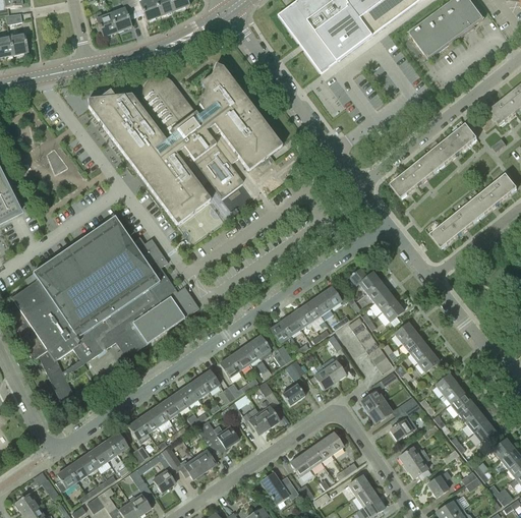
[(112,11),(110,12),(117,32),(131,26),(127,14),(134,11),(129,0),(121,0),(124,7),(118,9),(117,8),(112,10),(112,11)]
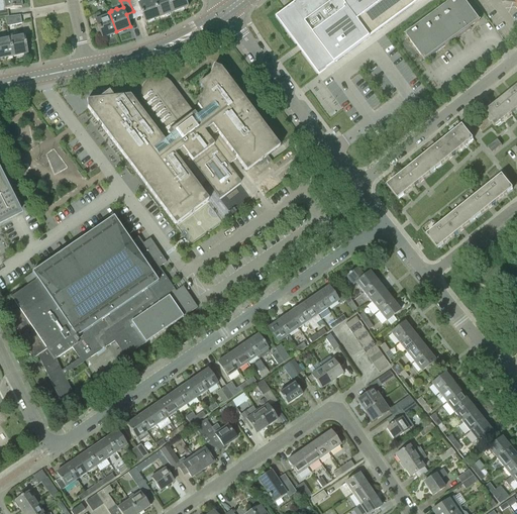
[(160,15),(152,0),(128,0),(133,11),(140,9),(144,20),(160,15)]
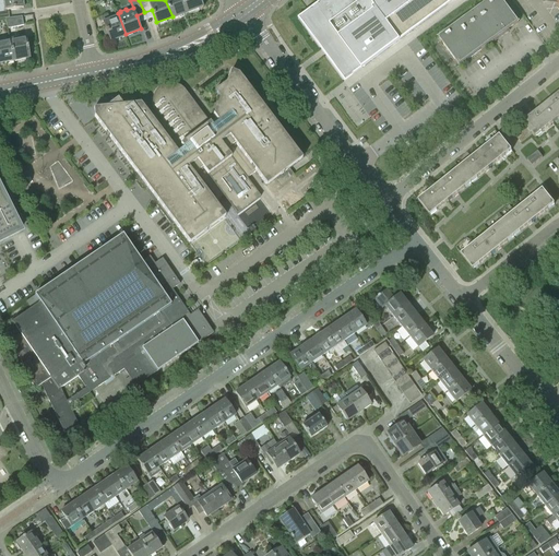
[(188,11),(182,0),(165,0),(173,16),(188,11)]
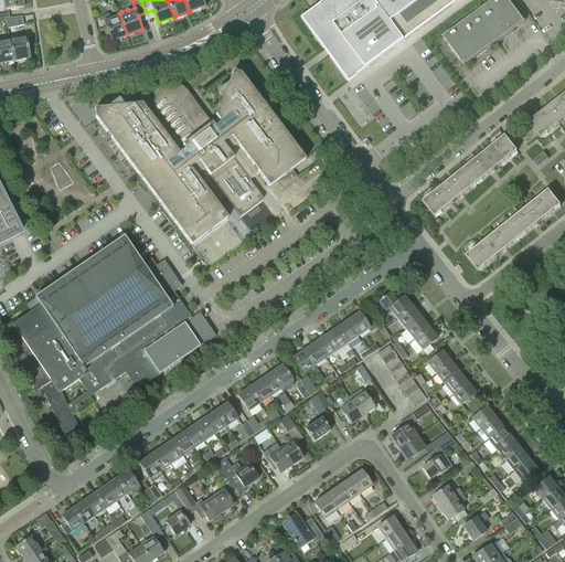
[(184,0),(190,11),(205,4),(203,0),(184,0)]
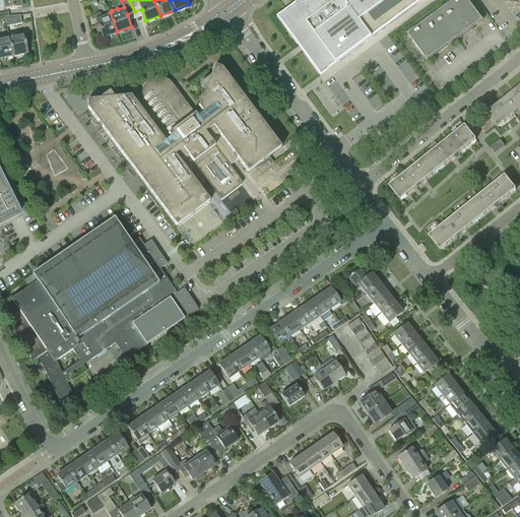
[(336,61),(418,0),(295,0),(293,2),(336,61)]
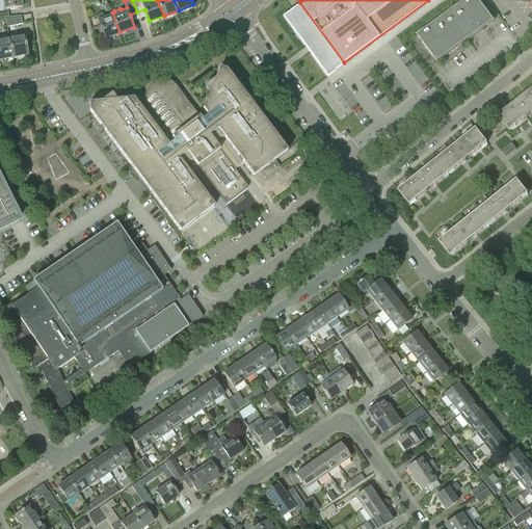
[(462,0),(418,33),(437,60),(494,19),(479,0),(462,0)]
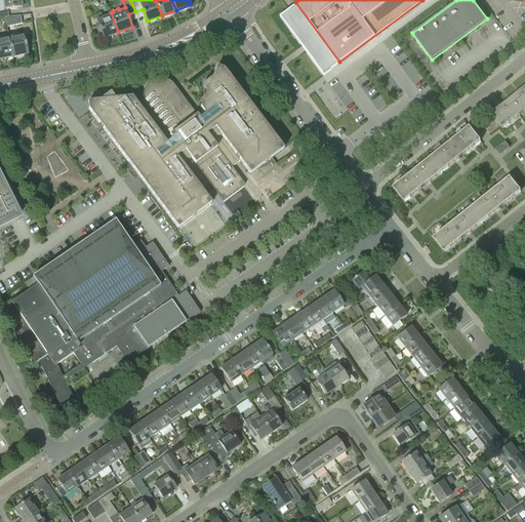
[(118,32),(111,12),(103,15),(101,11),(94,13),(104,37),(118,32)]
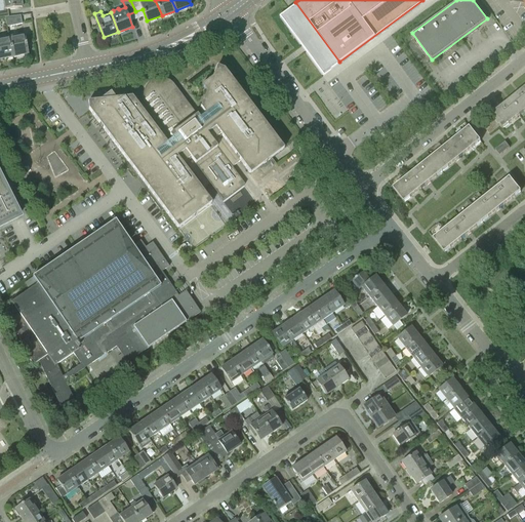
[(21,13),(5,15),(7,25),(22,22),(21,13)]
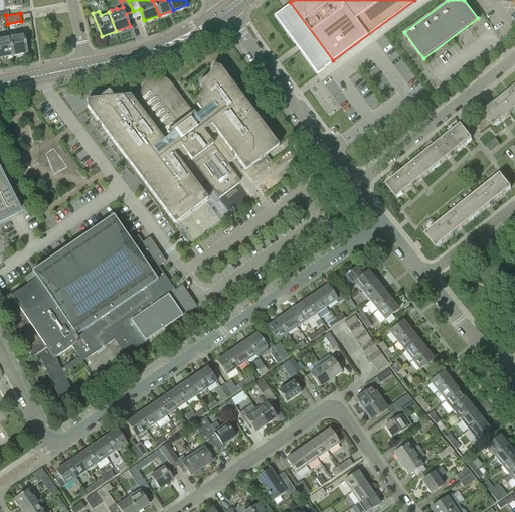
[(11,34),(8,34),(12,54),(27,51),(23,31),(16,33),(16,31),(10,32),(11,34)]
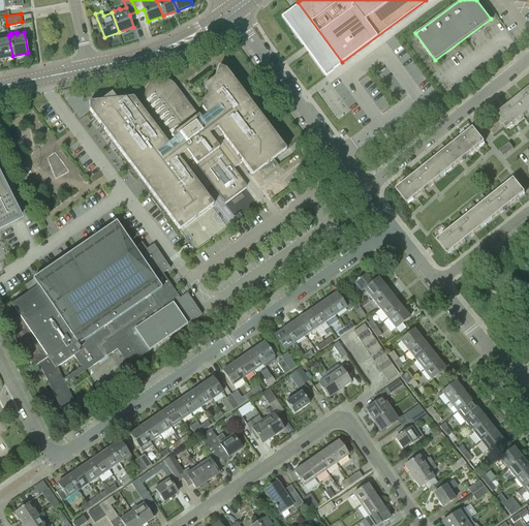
[(0,58),(12,56),(8,35),(6,36),(6,35),(0,35),(0,58)]
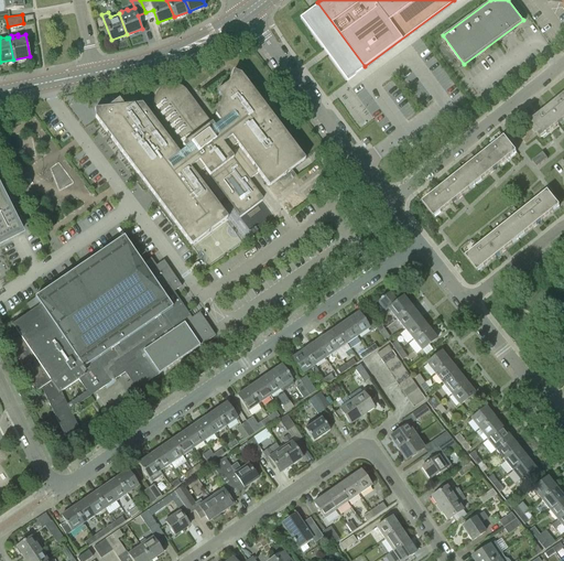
[(304,158),(267,108),(240,73),(232,69),(215,114),(217,117),(212,121),(186,89),(185,87),(184,86),(183,85),(181,84),(180,83),(179,83),(176,82),(174,82),(173,82),(171,82),(170,82),(167,82),(165,83),(164,83),(162,84),(161,85),(160,86),(159,87),(158,89),(156,90),(155,92),(154,94),(154,95),(153,97),(153,99),(153,100),(153,103),(154,104),(154,106),(155,107),(155,109),(150,114),(141,103),(94,107),(95,116),(158,200),(156,201),(156,202),(172,223),(174,223),(175,222),(191,244),(227,216),(216,202),(225,195),(239,214),(262,196),(249,177),(258,171),(268,185),(291,168),(296,174),(313,161),(307,154),(304,158)]
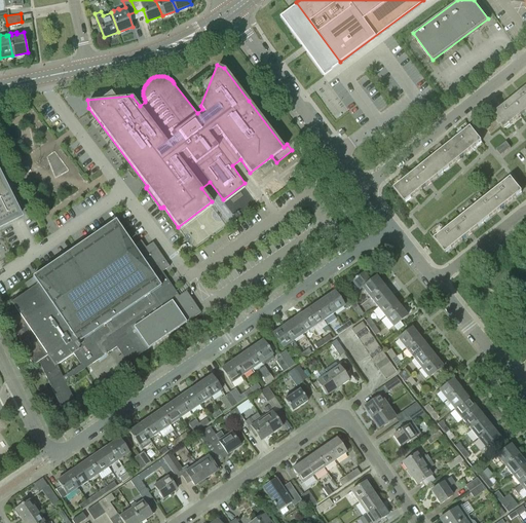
[(525,108),(525,85),(492,113),(495,116),(484,124),(490,132),(500,123),(503,126),(525,108)]
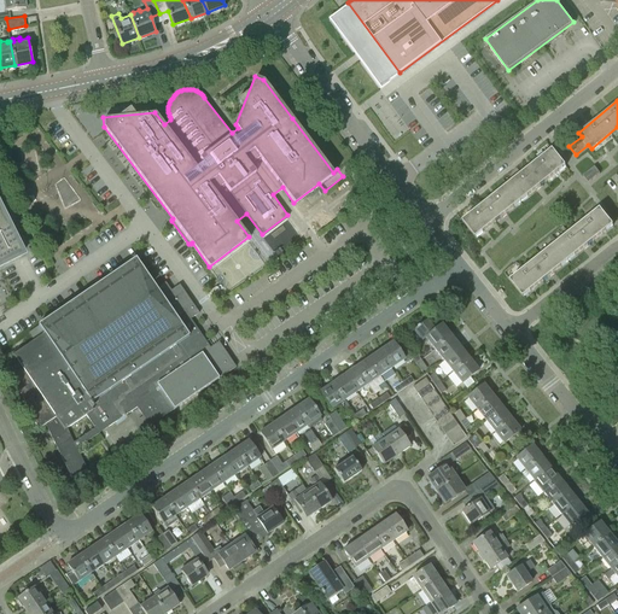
[(553,147),(507,183),(520,199),(565,163),(553,147)]
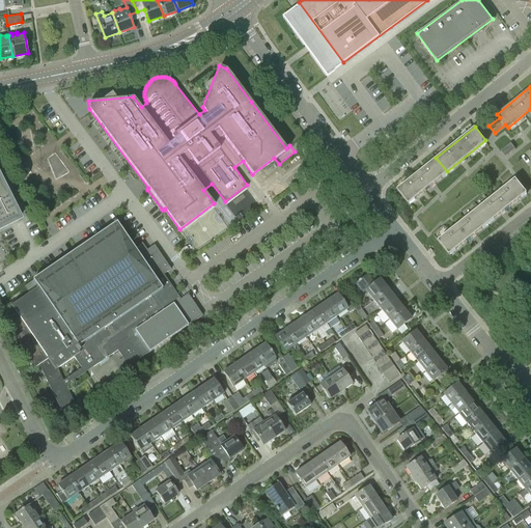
[(515,146),(510,141),(501,148),(505,155),(515,146)]
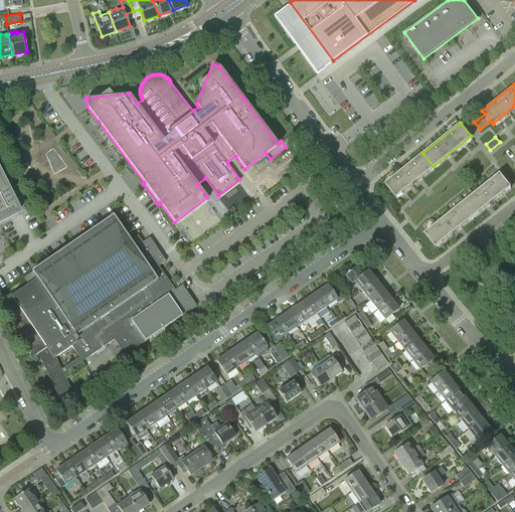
[(54,169),(66,162),(54,144),(42,151),(54,169)]
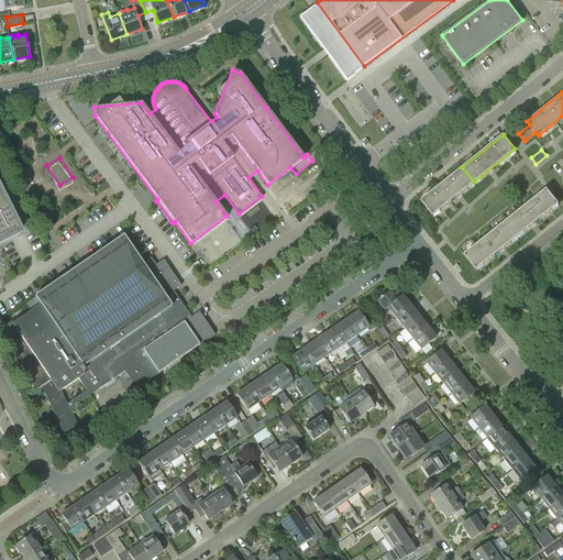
[(474,182),(462,167),(421,199),(433,215),(474,182)]
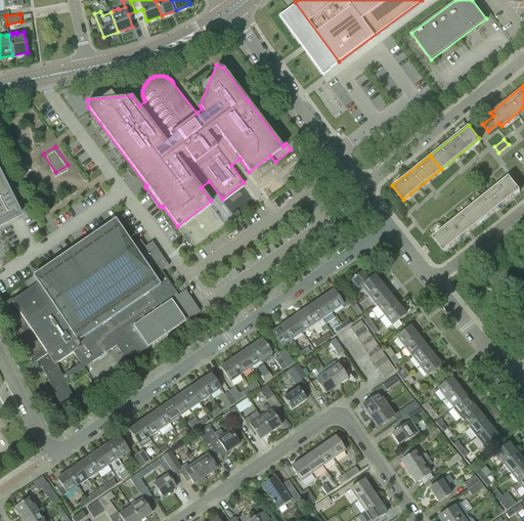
[(509,175),(471,206),(481,219),(520,188),(509,175)]
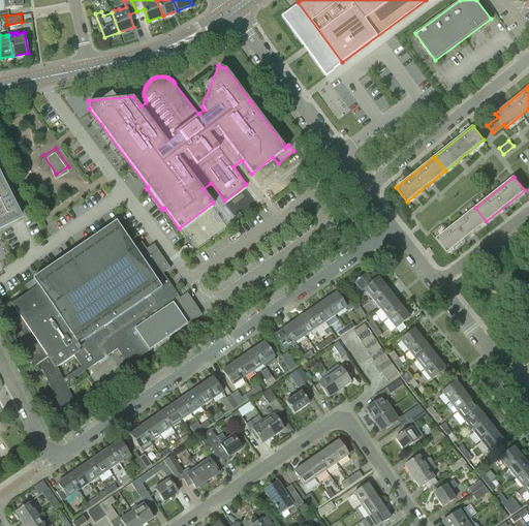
[(11,204),(13,203),(5,186),(3,187),(0,180),(0,225),(19,216),(11,204)]
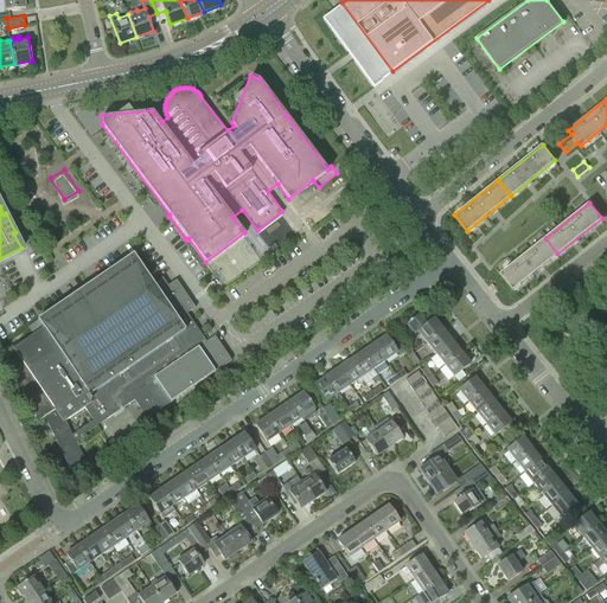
[(557,254),(545,238),(500,274),(513,289),(557,254)]
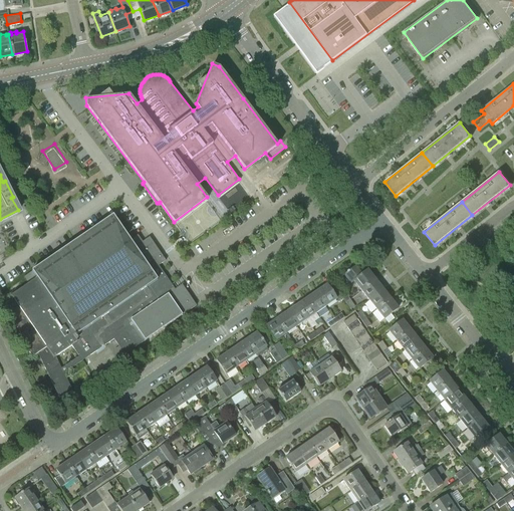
[(72,390),(55,354),(71,343),(82,358),(113,336),(124,352),(196,303),(182,282),(175,287),(166,276),(159,263),(166,258),(150,235),(143,240),(138,233),(130,238),(112,213),(31,269),(36,276),(10,294),(13,297),(6,302),(31,354),(37,350),(59,396),(72,390)]
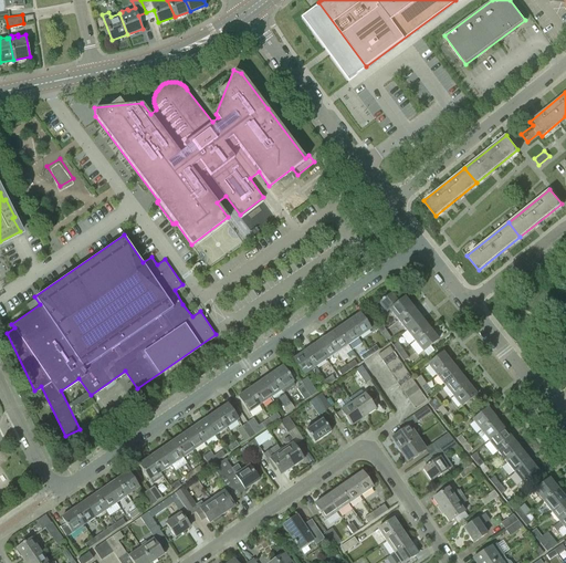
[(398,318),(412,305),(405,295),(398,300),(390,290),(381,298),(386,303),(387,302),(390,306),(389,308),(398,318)]
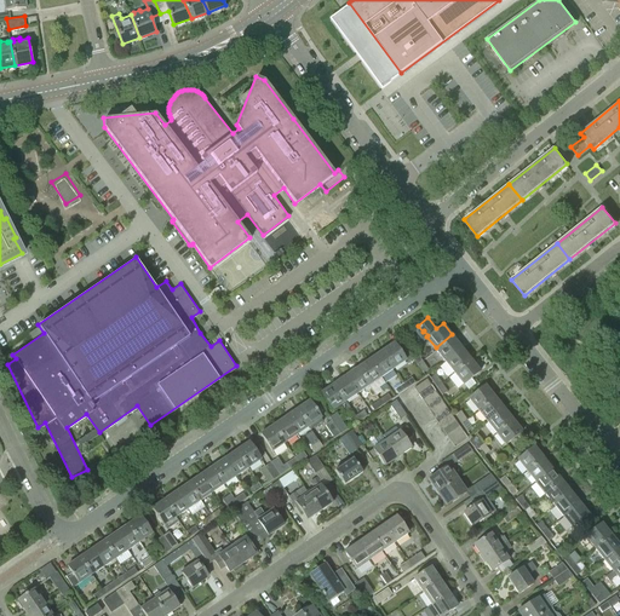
[(452,334),(436,347),(445,360),(461,346),(452,334)]
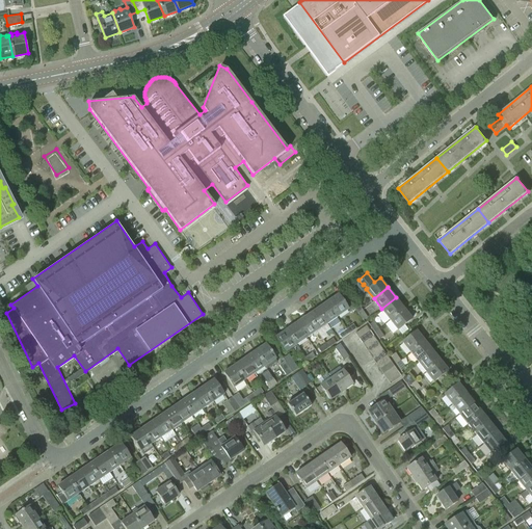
[(338,293),(327,299),(337,315),(347,308),(349,311),(354,307),(352,303),(348,296),(342,299),(338,293)]
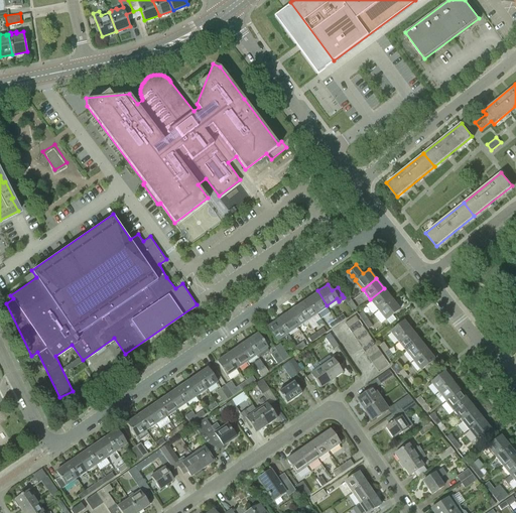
[(384,288),(370,299),(378,308),(391,297),(384,288)]
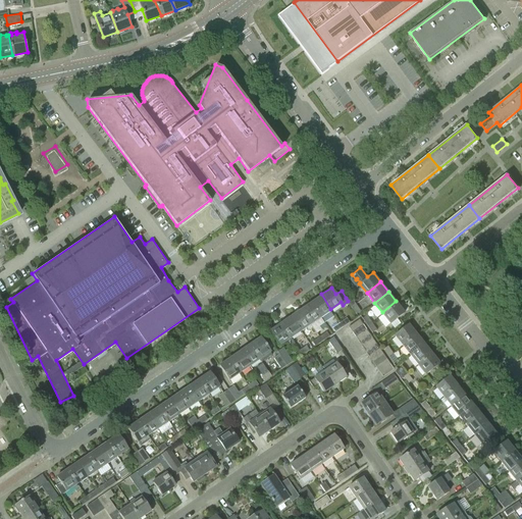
[(321,294),(311,301),(320,315),(330,309),(321,294)]
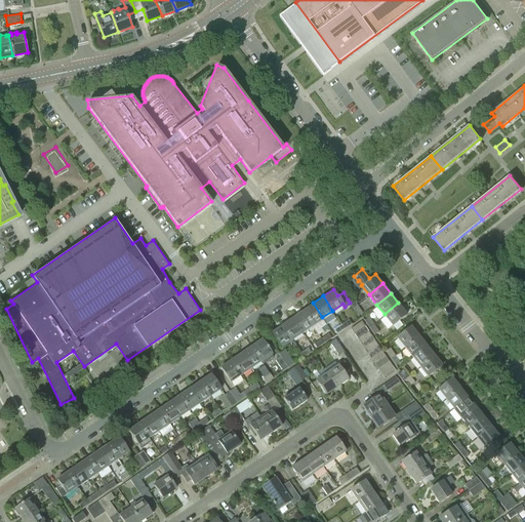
[(352,296),(348,299),(350,303),(353,307),(357,304),(352,296)]
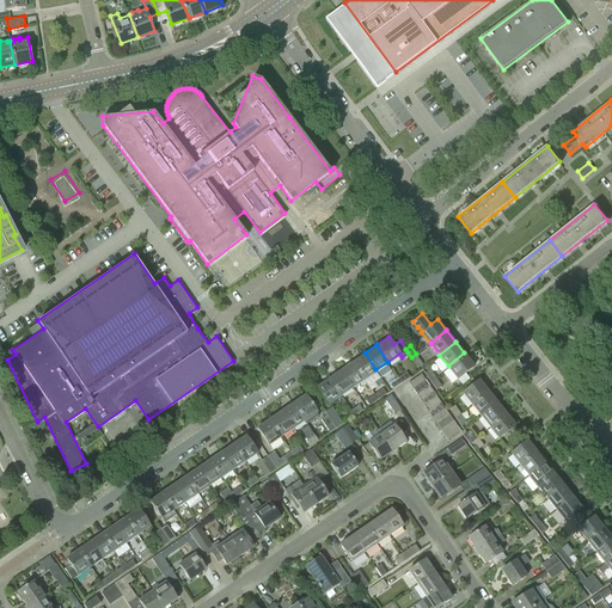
[(365,352),(353,361),(363,378),(375,369),(365,352)]
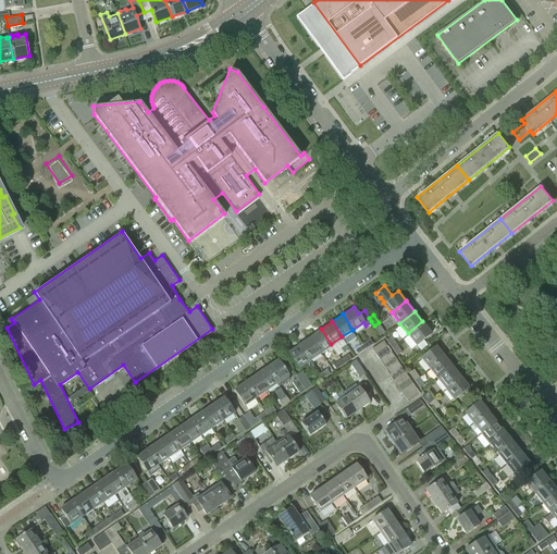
[(431,332),(422,321),(408,333),(416,344),(431,332)]
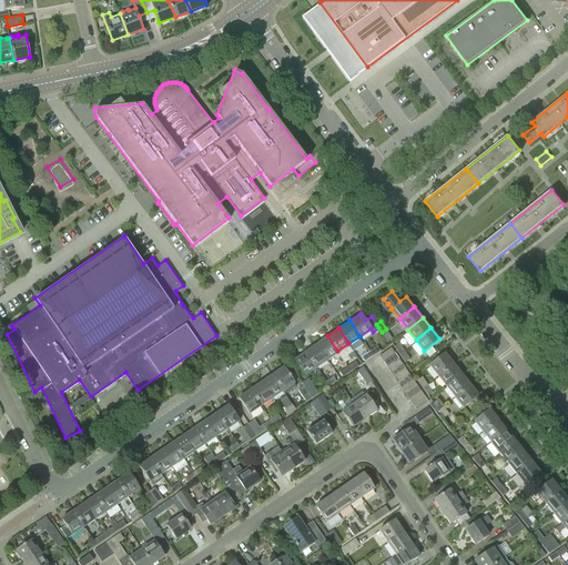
[(392,336),(386,329),(382,332),(387,340),(392,336)]
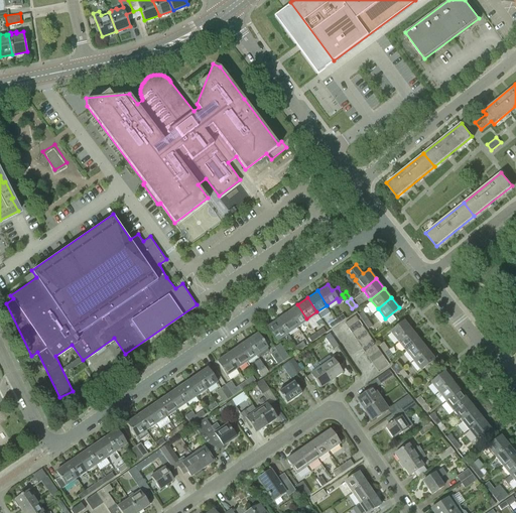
[(297,304),(287,311),(297,326),(306,318),(297,304)]
